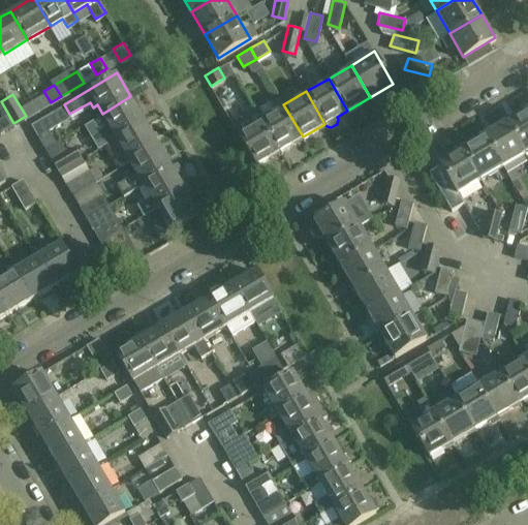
[(130,96),(102,114),(110,125),(91,136),(97,147),(102,144),(145,120),(130,96)]
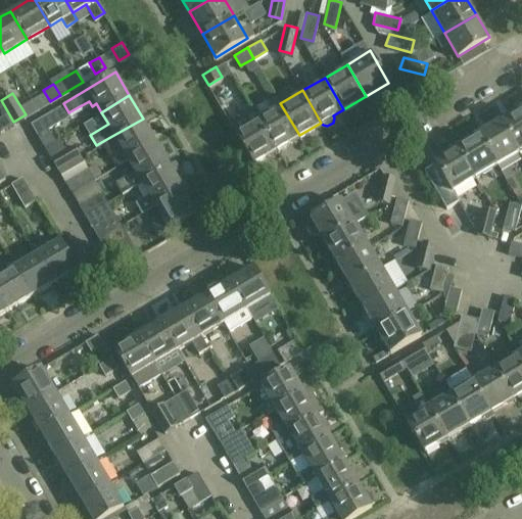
[(257,116),(277,148),(299,135),(280,103),(276,96),(267,101),(272,108),(257,116)]
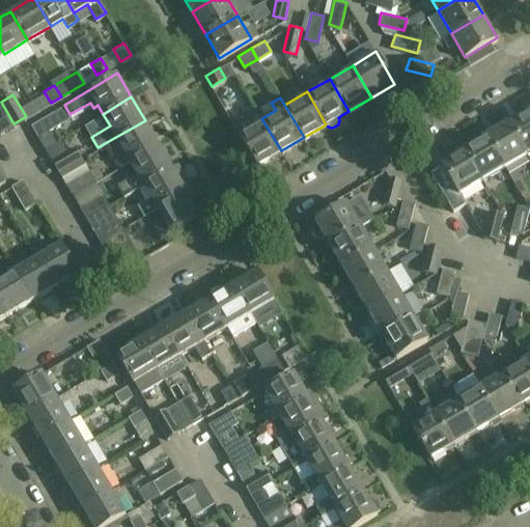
[(529,107),(508,120),(527,153),(529,150),(529,107)]
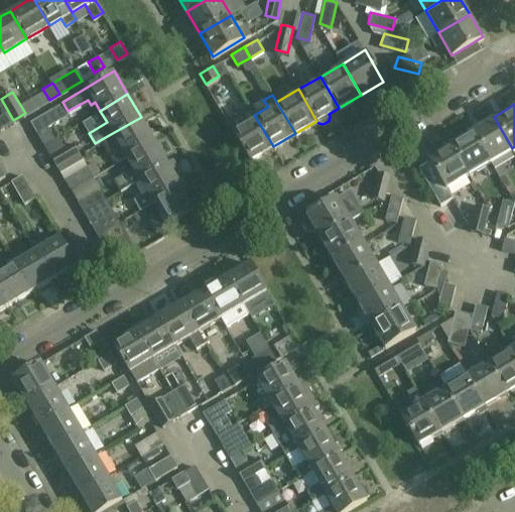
[(226,118),(232,128),(251,160),(273,146),(254,115),(249,105),(226,118)]
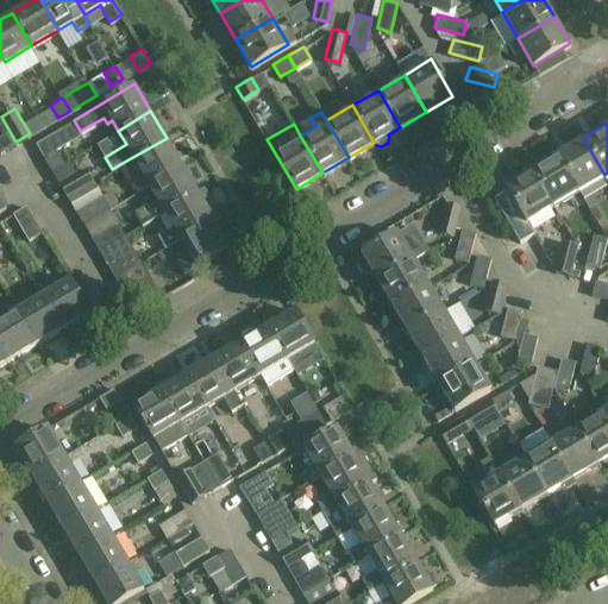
[(36,142),(51,169),(64,162),(55,148),(69,139),(62,127),(36,142)]
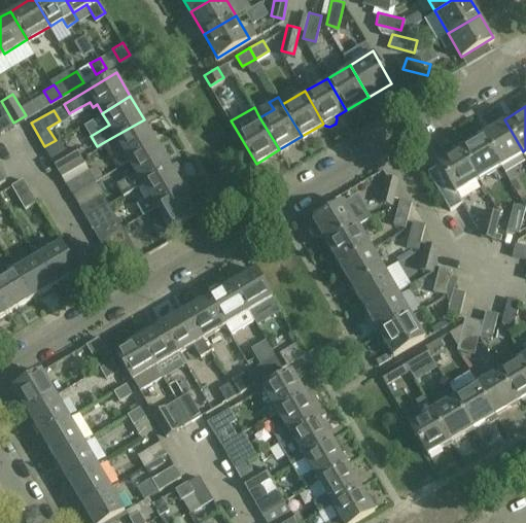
[(0,131),(13,124),(6,113),(0,116),(0,131)]
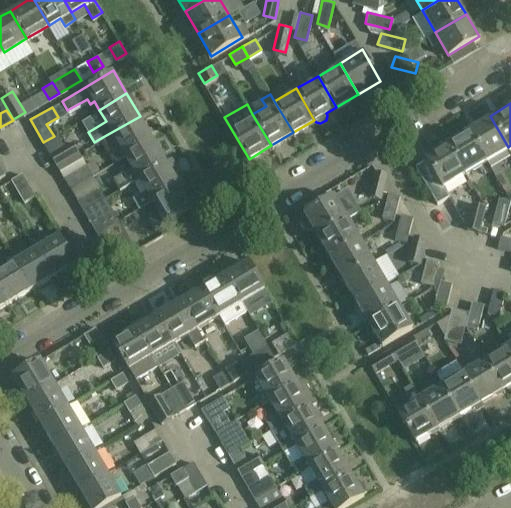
[(140,116),(99,139),(113,162),(125,154),(153,138),(140,116)]
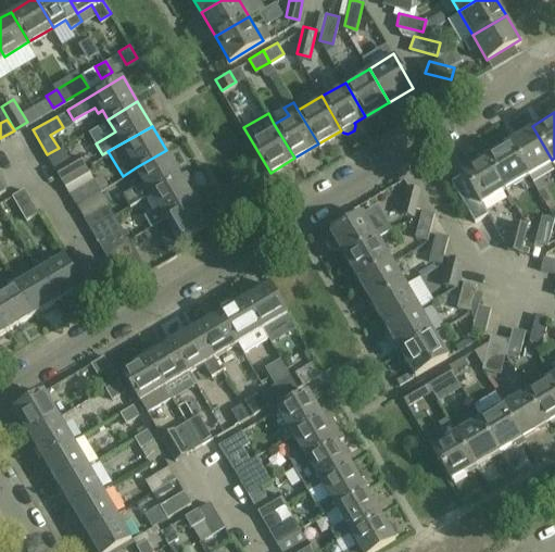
[(508,140),(528,174),(552,160),(532,126),(508,140)]
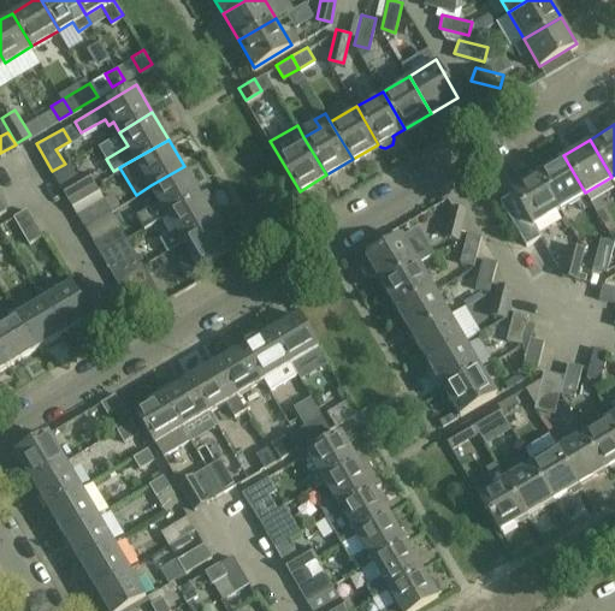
[(563,155),(537,170),(560,208),(585,193),(563,155)]
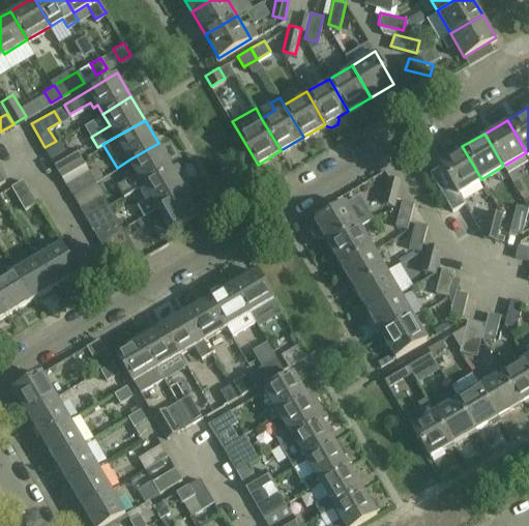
[(62,152),(56,141),(45,147),(59,171),(81,157),(75,146),(62,152)]
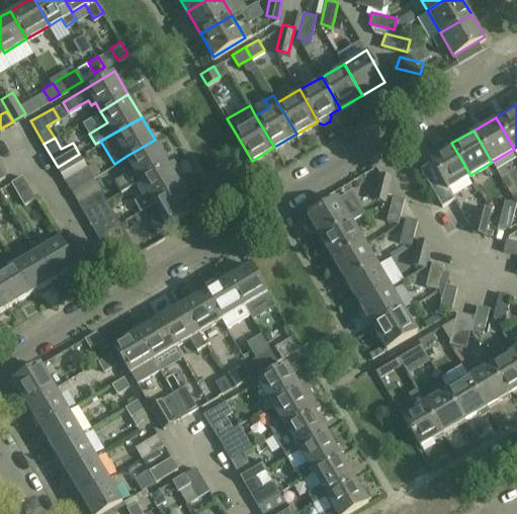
[(119,191),(140,179),(168,162),(155,140),(126,156),(134,168),(113,179),(119,191)]
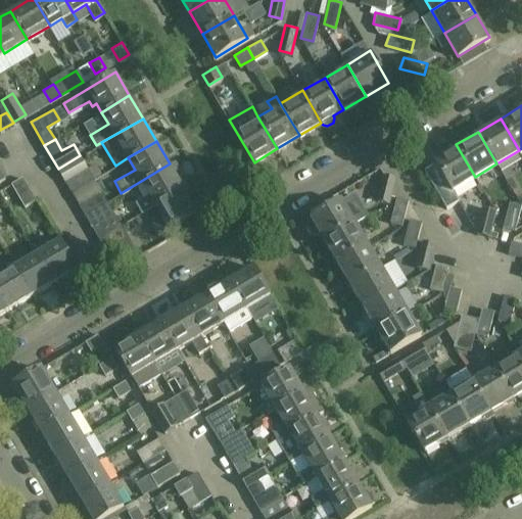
[(433,158),(452,190),(475,177),(456,144),(433,158)]
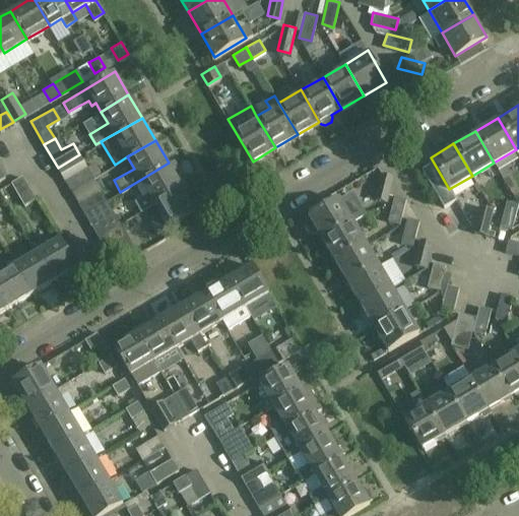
[(58,168),(65,179),(71,190),(93,177),(86,166),(79,154),(58,168)]
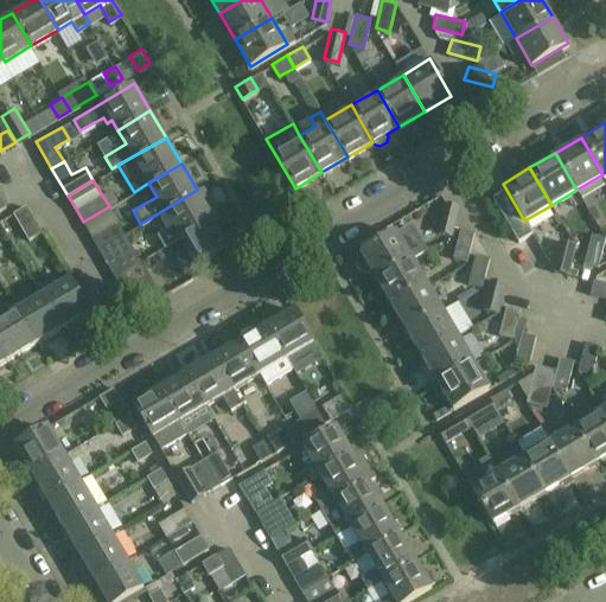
[(164,210),(172,224),(157,234),(164,245),(179,236),(212,217),(214,217),(219,213),(203,186),(197,190),(164,210)]
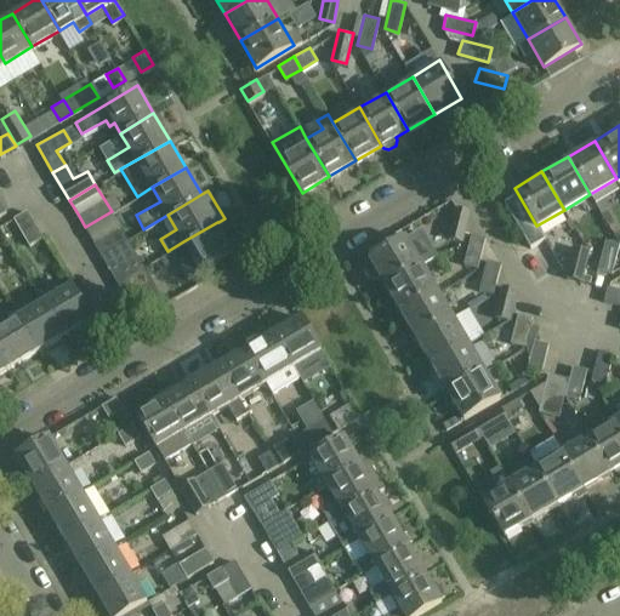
[(461,239),(470,210),(455,206),(448,235),(461,239)]
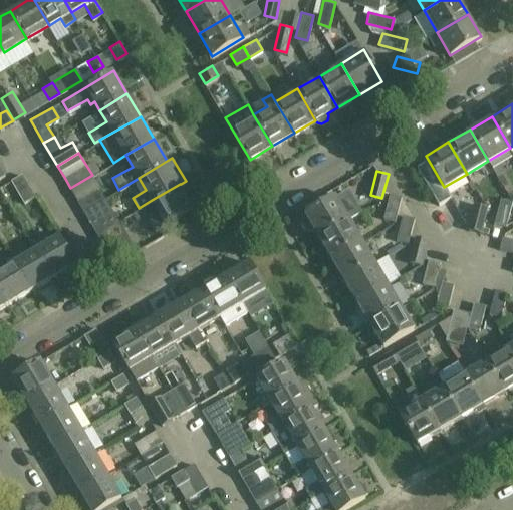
[(23,201),(35,195),(22,173),(11,180),(23,201)]
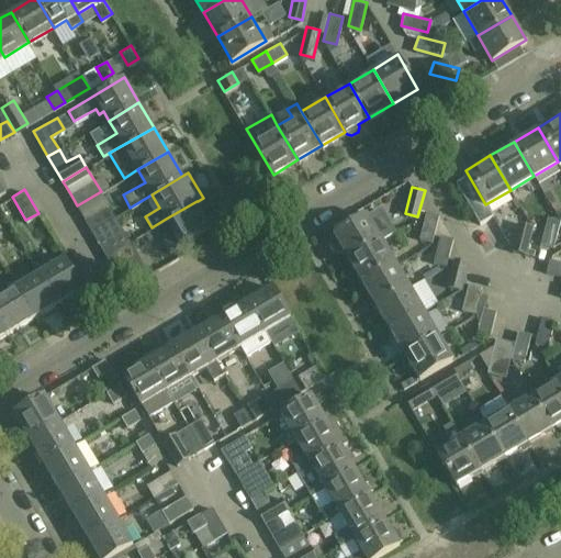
[(101,191),(77,205),(92,230),(115,216),(108,204),(101,191)]
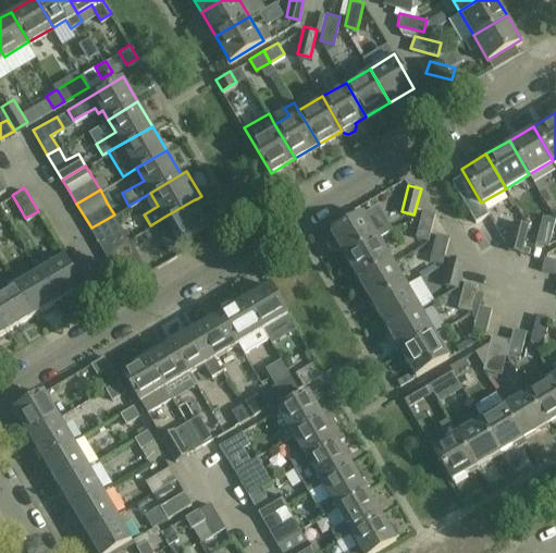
[(210,223),(196,199),(195,199),(164,217),(173,231),(162,238),(168,248),(210,223)]
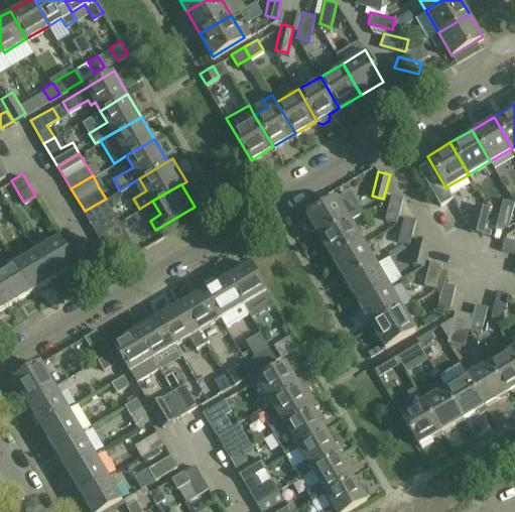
[(396,221),(402,196),(391,193),(385,218),(396,221)]
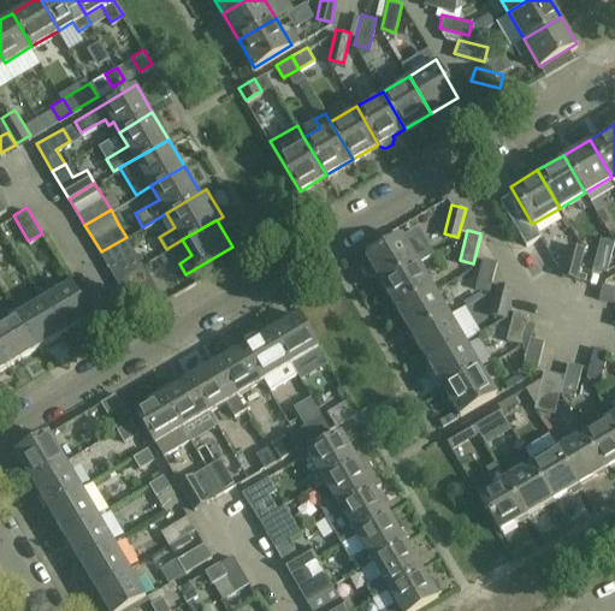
[(365,255),(382,283),(419,260),(402,233),(365,255)]
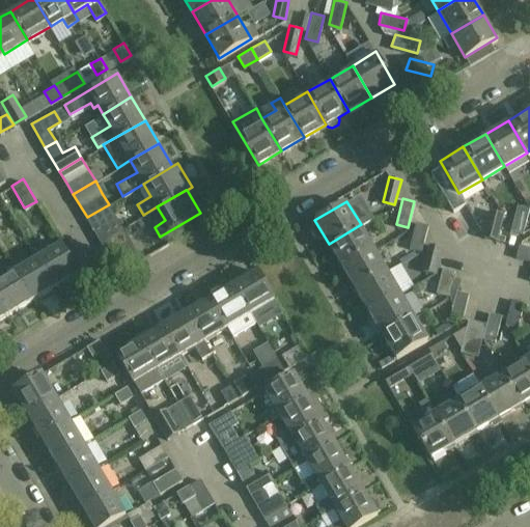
[(522,231),(529,206),(517,203),(509,229),(522,231)]
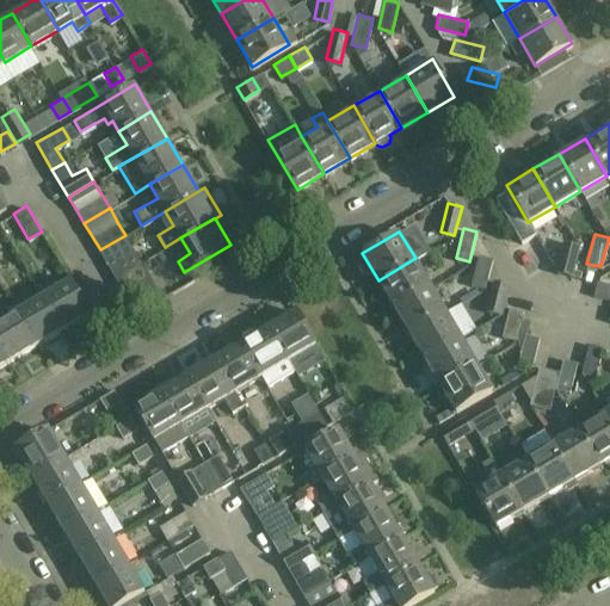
[(571,274),(578,245),(564,241),(558,270),(571,274)]
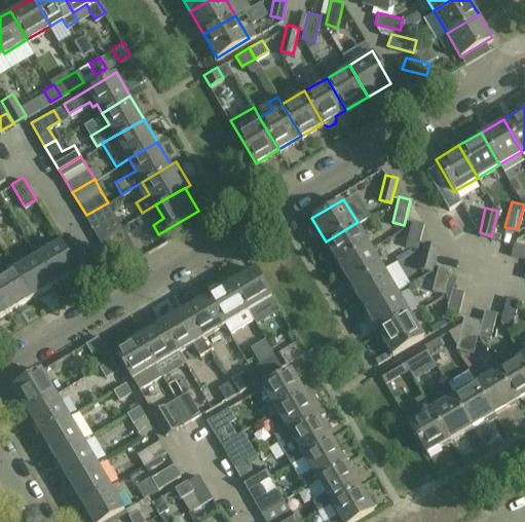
[(115,214),(92,226),(100,238),(122,224),(115,214)]
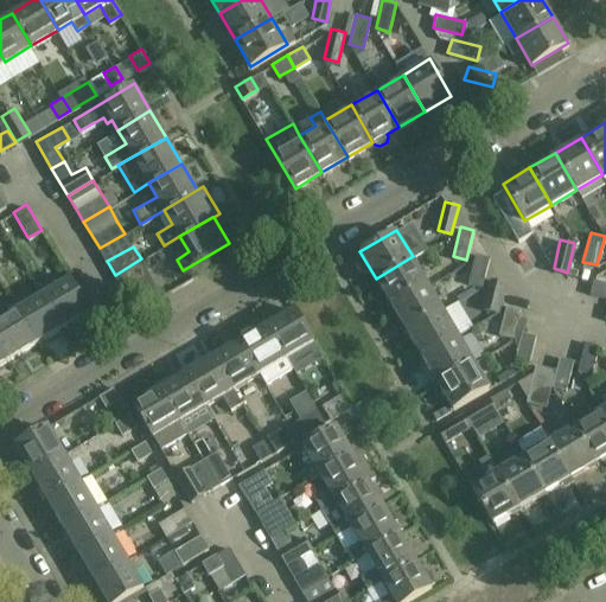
[(482,285),(489,256),(476,253),(467,281),(482,285)]
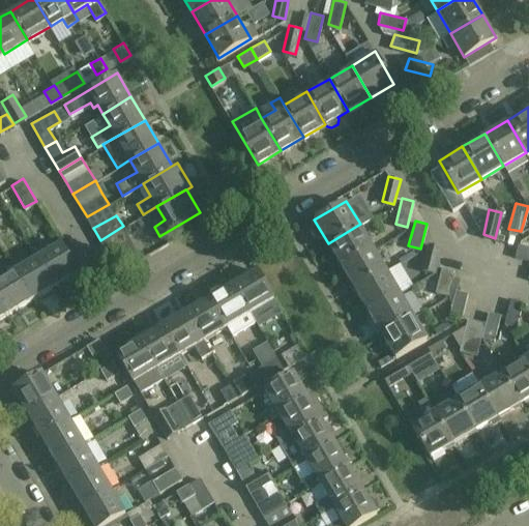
[(341,265),(374,246),(360,224),(328,243),(341,265)]
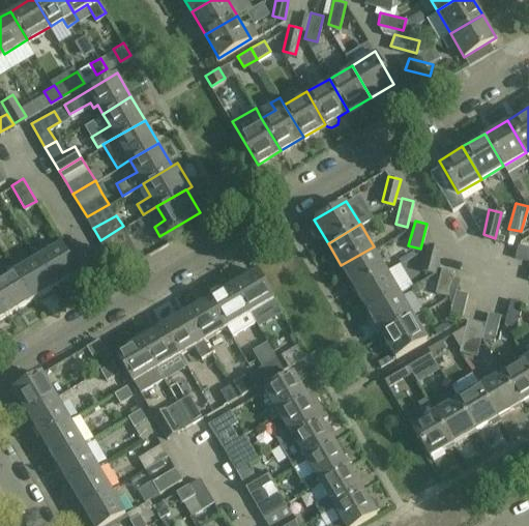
[(137,250),(123,226),(100,240),(114,263),(137,250)]
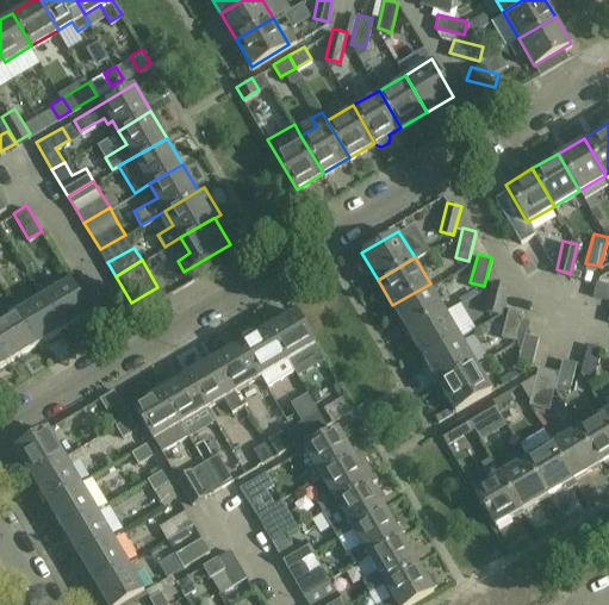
[(43,294),(62,328),(89,311),(70,279),(43,294)]
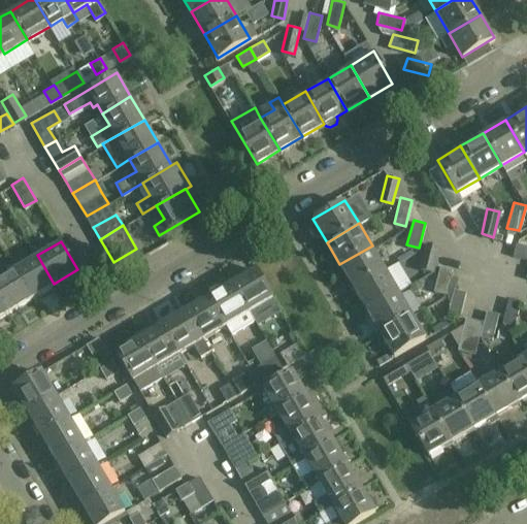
[(432,270),(438,246),(427,242),(420,267),(432,270)]
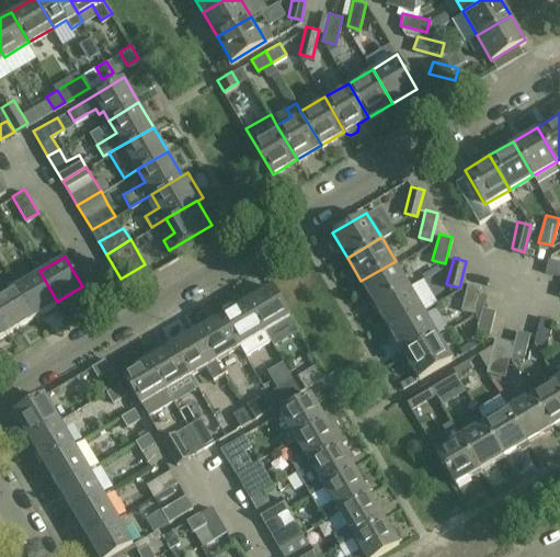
[(559,273),(559,260),(548,258),(545,270),(559,273)]
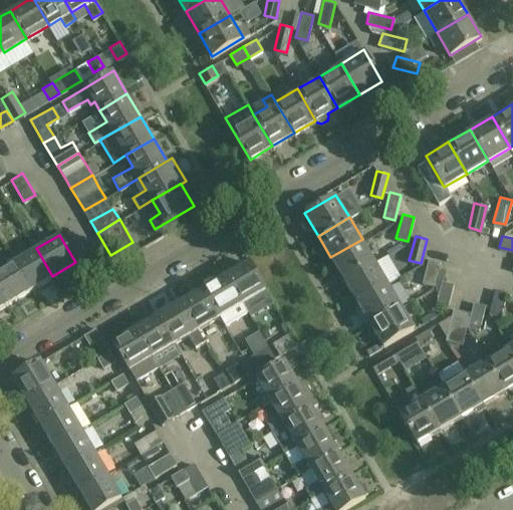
[(330,257),(343,279),(374,260),(362,239),(330,257)]
